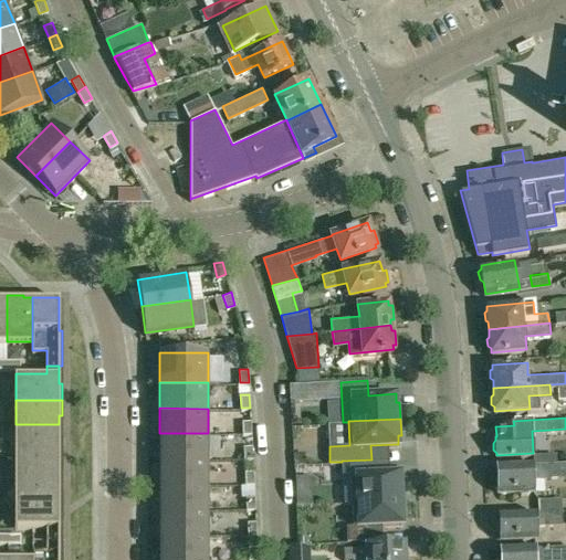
[(251,420),(242,420),(242,433),(251,433),(251,420)]
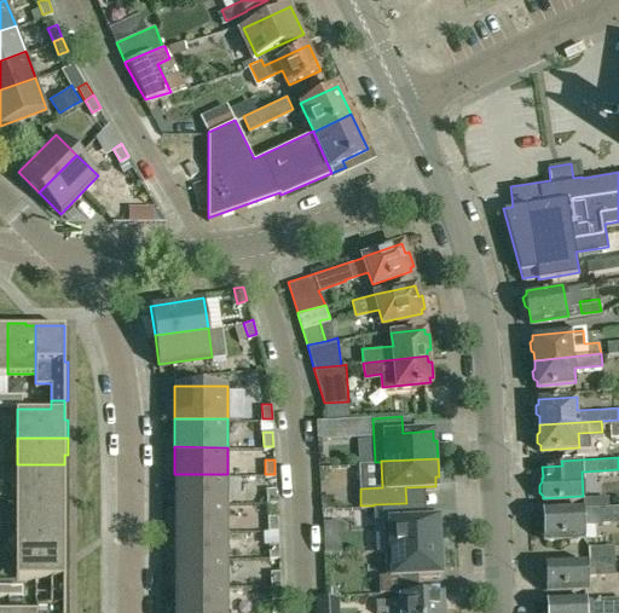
[(64,464),(17,464),(17,492),(68,492),(68,475),(64,475),(64,464)]
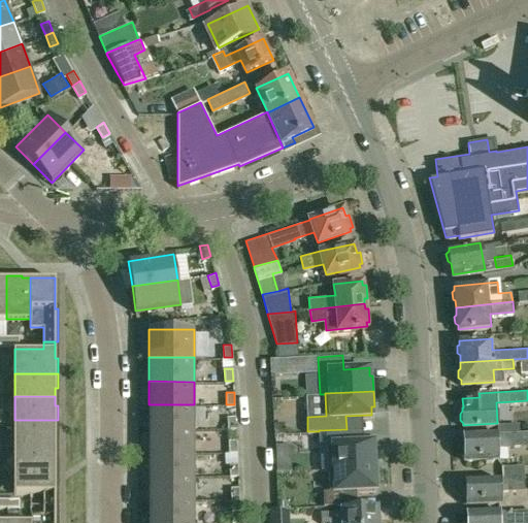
[(149,404),(149,428),(194,428),(194,404),(149,404)]
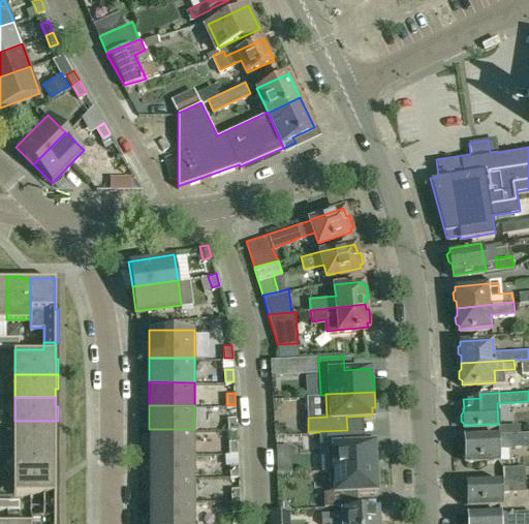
[(236,415),(227,417),(228,429),(237,428),(236,415)]
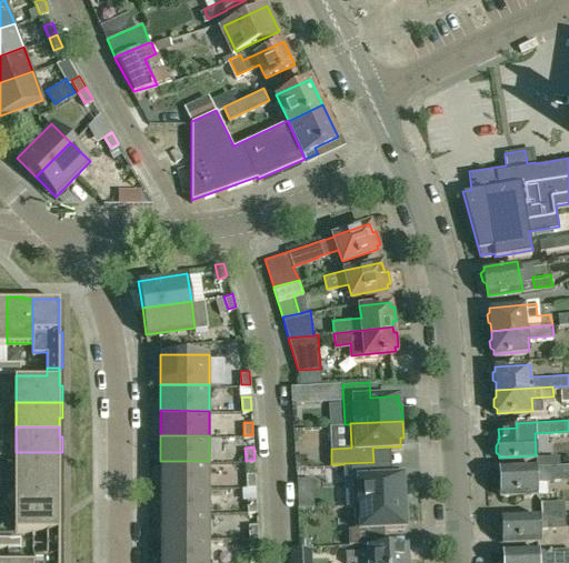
[(62,452),(16,452),(16,478),(59,478),(59,469),(62,469),(62,452)]
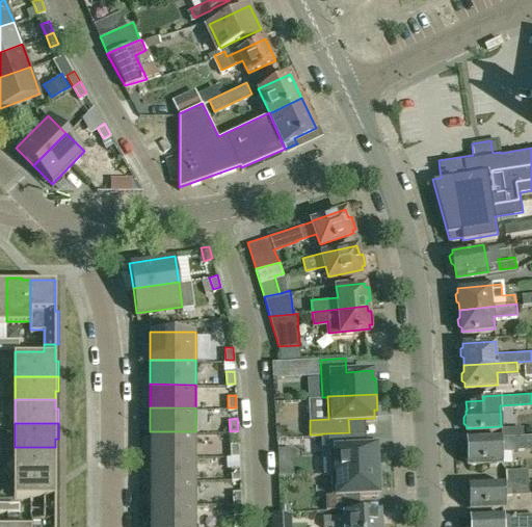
[(275,424),(276,436),(287,436),(286,424),(275,424)]
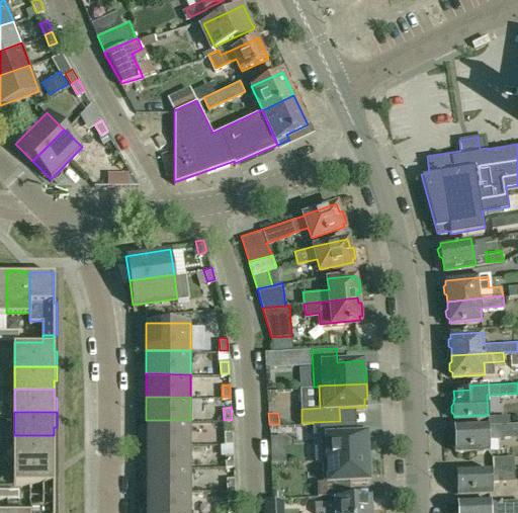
[(146,420),(146,443),(190,443),(190,420),(146,420)]
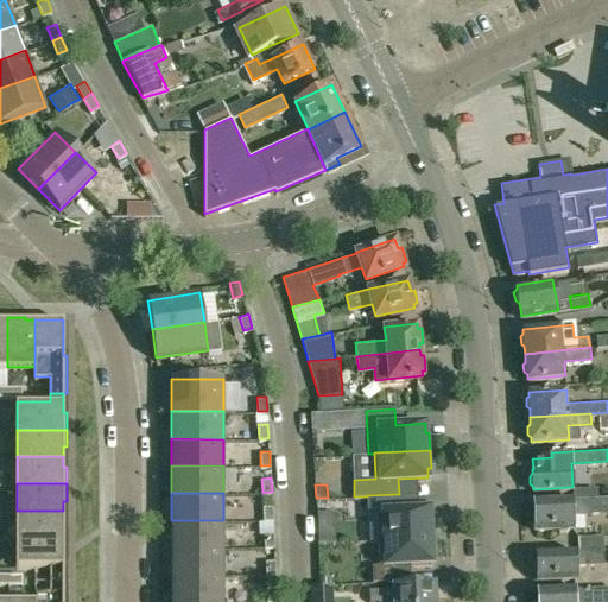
[(430,518),(429,508),(399,509),(399,494),(367,495),(367,496),(367,512),(368,512),(369,539),(379,539),(378,538),(435,534),(434,518),(430,518)]
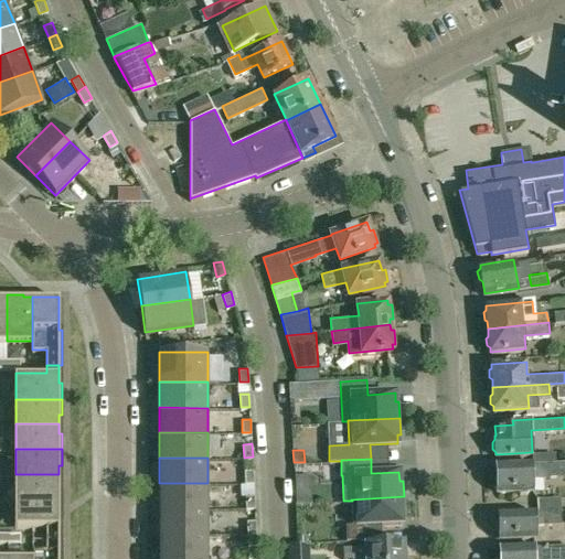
[(564,474),(564,460),(532,462),(532,461),(496,463),(497,475),(494,479),(494,485),(498,487),(498,491),(533,488),(532,475),(564,474)]
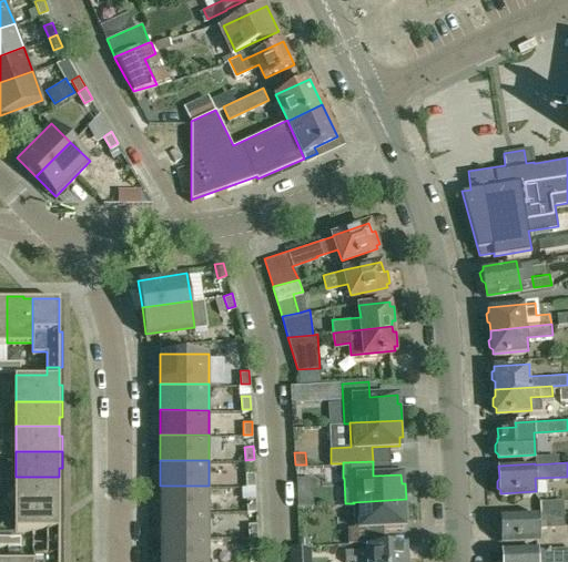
[(254,471),(245,472),(246,486),(255,484),(254,471)]
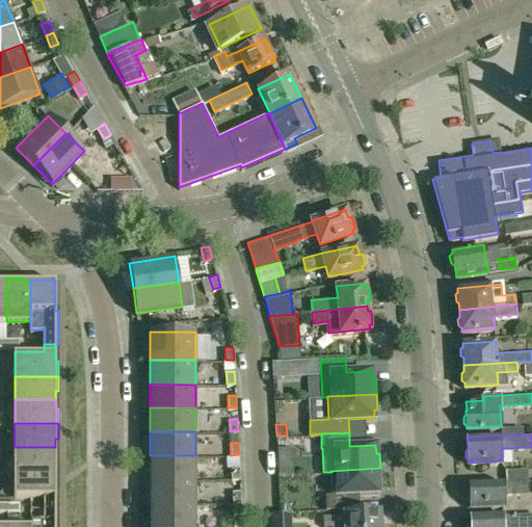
[(55,447),(15,447),(15,471),(58,471),(58,455),(55,455),(55,447)]
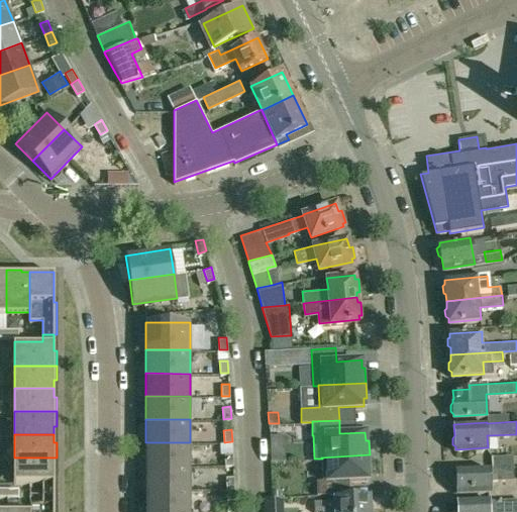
[(145,442),(145,466),(190,466),(190,442),(145,442)]
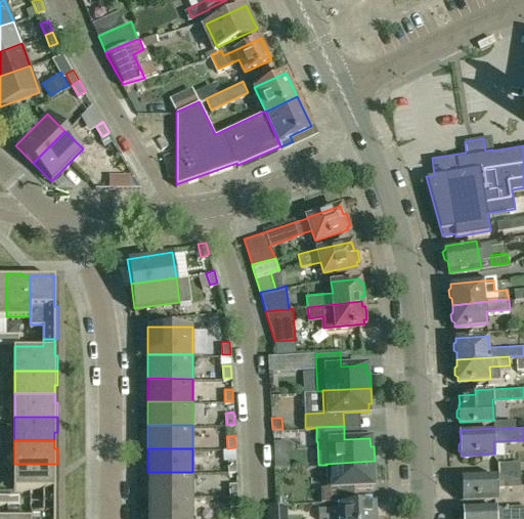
[(235,459),(227,459),(228,471),(236,471),(235,459)]
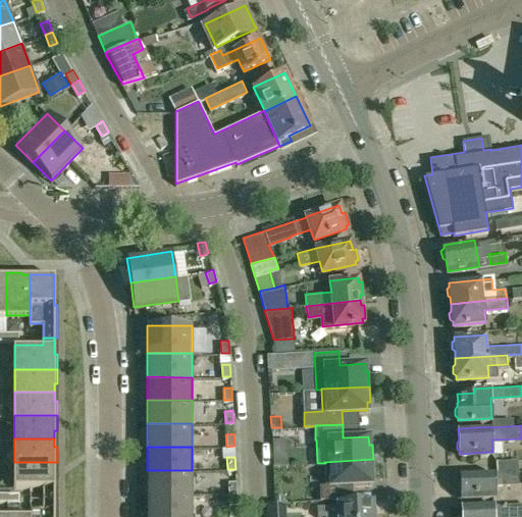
[(518,469),(518,458),(497,459),(497,471),(518,469)]
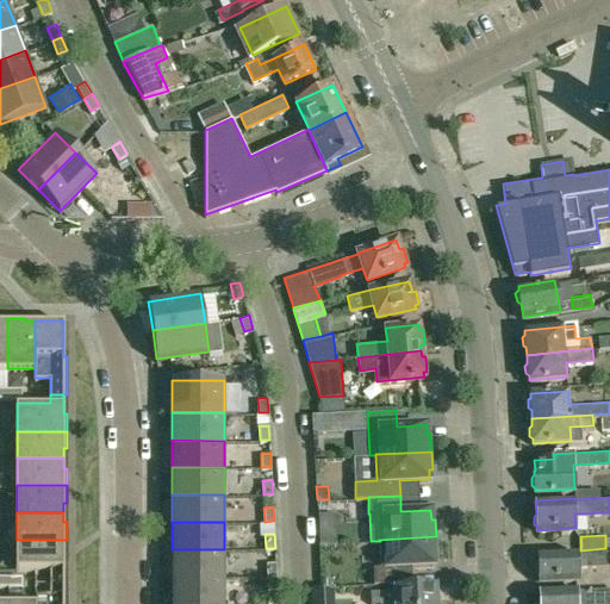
[(404,566),(434,564),(433,555),(437,554),(436,536),(379,540),(380,541),(381,566),(373,566),(374,583),(404,581),(404,566)]
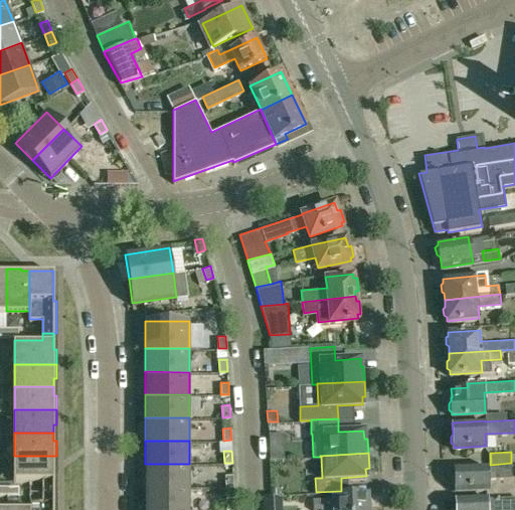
[(56,456),(14,456),(14,479),(42,479),(42,487),(53,487),(53,470),(56,470),(56,456)]
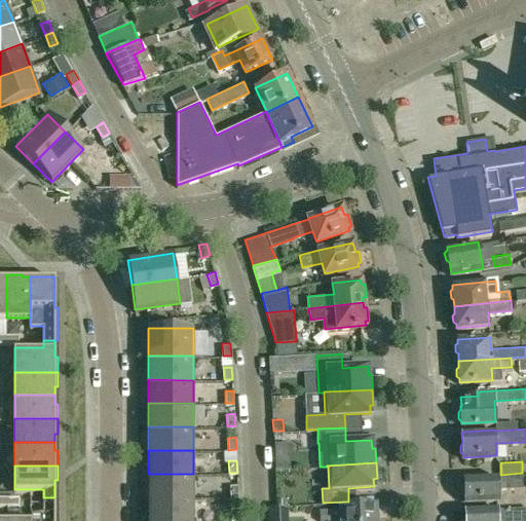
[(148,474),(148,496),(193,497),(193,474),(148,474)]
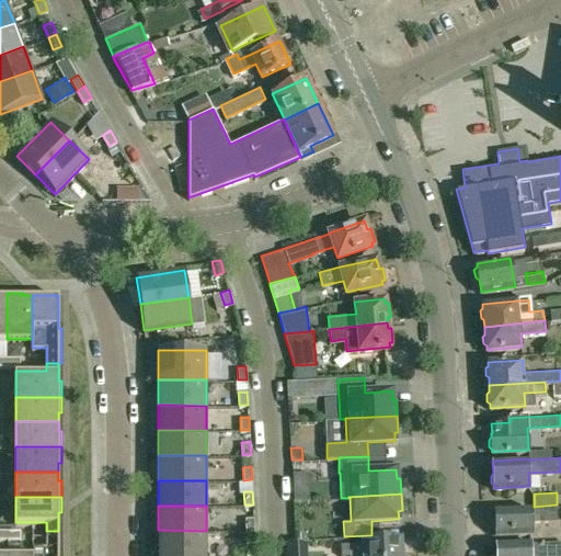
[(496,530),(496,534),(531,532),(530,521),(558,519),(557,507),(530,508),(530,507),(495,509),(495,519),(493,521),(494,528),(496,530)]
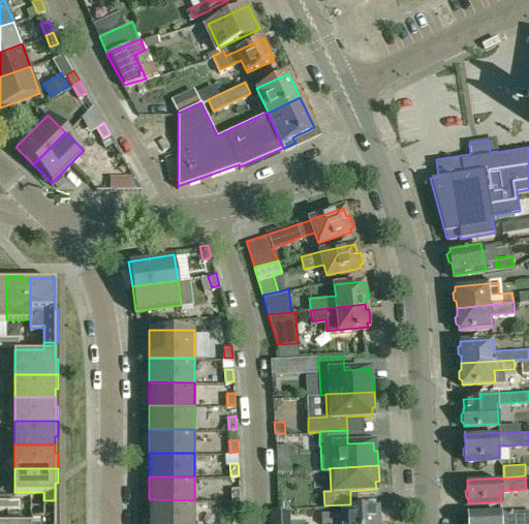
[(240,487),(230,487),(231,499),(240,499),(240,487)]
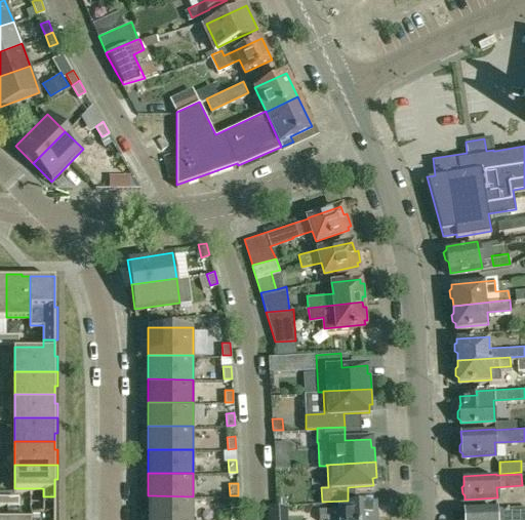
[(148,495),(148,519),(193,519),(193,496),(148,495)]
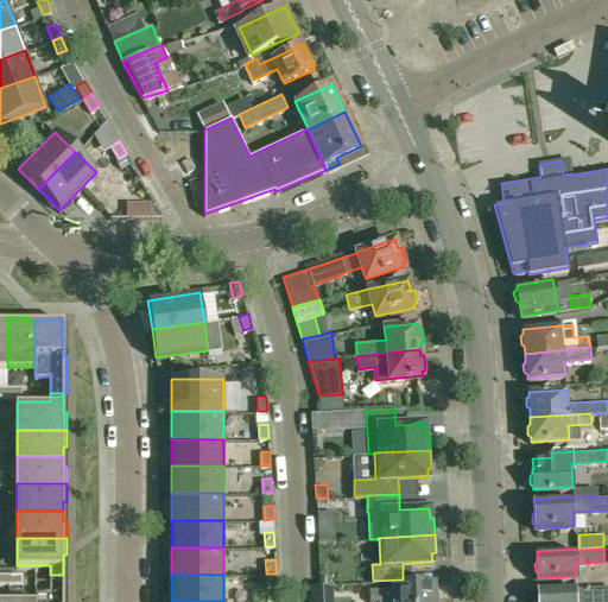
[(65,601),(67,575),(63,575),(50,575),(50,591),(35,591),(35,600),(35,601),(65,601)]
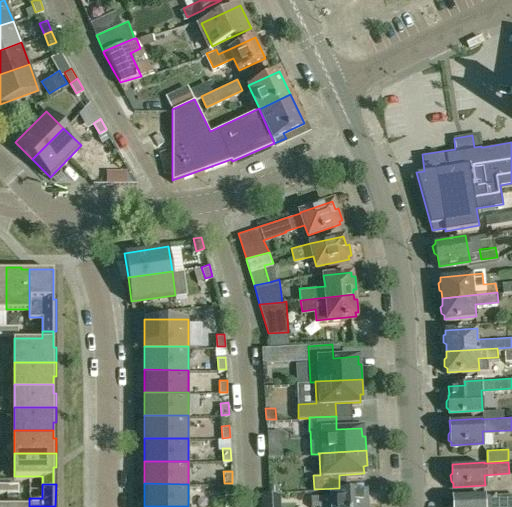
[(320,506),(368,506),(368,496),(365,496),(365,491),(332,493),(332,494),(311,495),(311,505),(320,505),(320,506)]
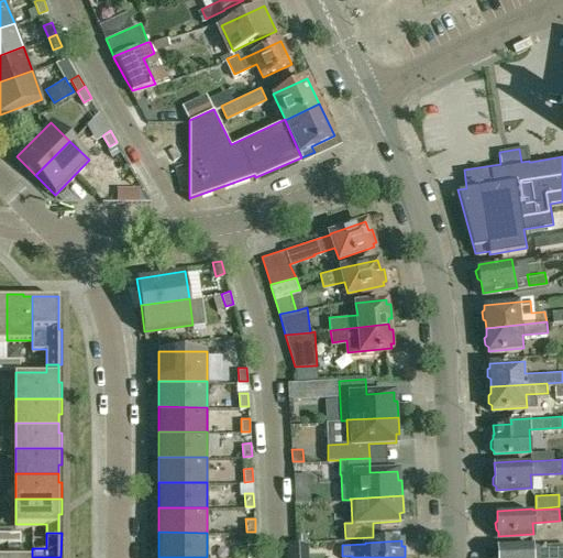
[(286,557),(301,557),(301,542),(286,543),(286,557)]
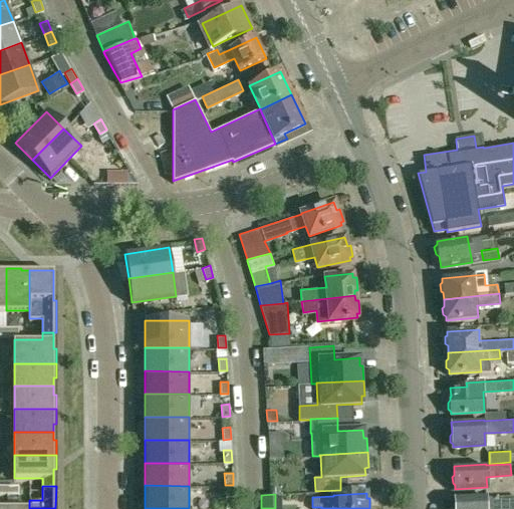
[(513,508),(513,495),(485,497),(485,496),(455,498),(455,508),(513,508)]
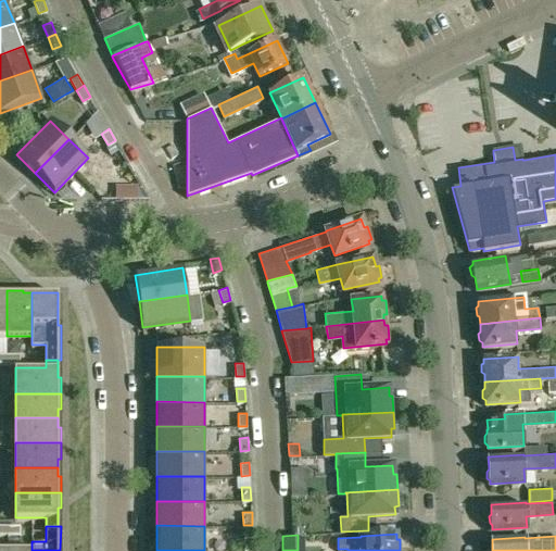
[(252,537),(243,537),(244,550),(253,550),(252,537)]
